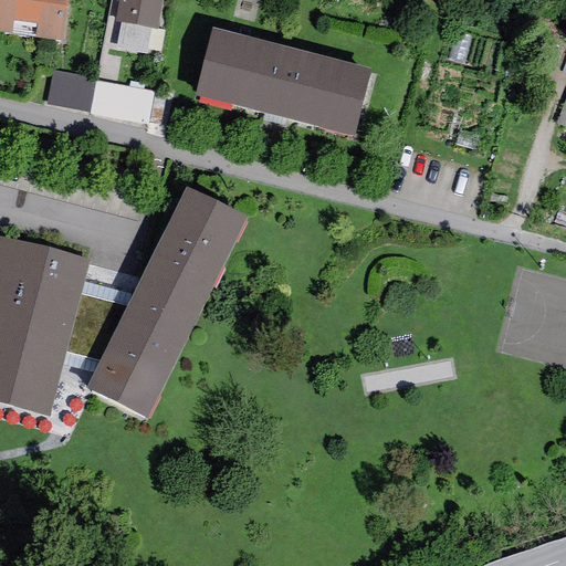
[(67,0),(0,0),(0,32),(63,41),(67,0)]
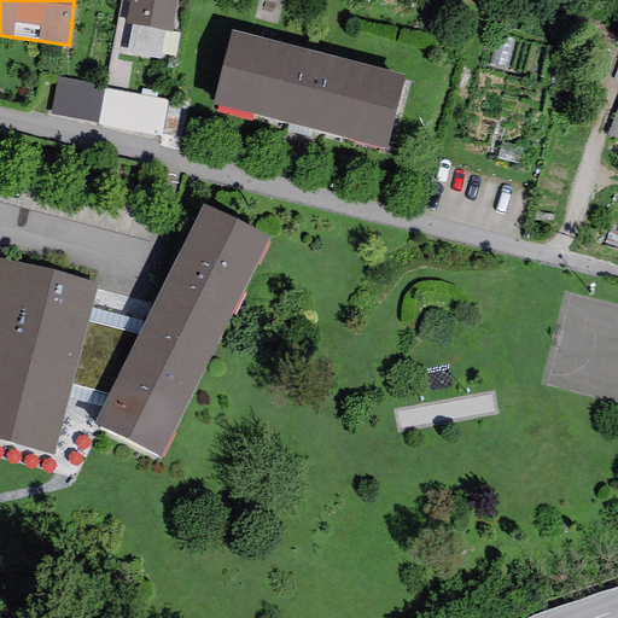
[(178,0),(129,0),(124,22),(132,24),(165,30),(172,31),(178,0)]
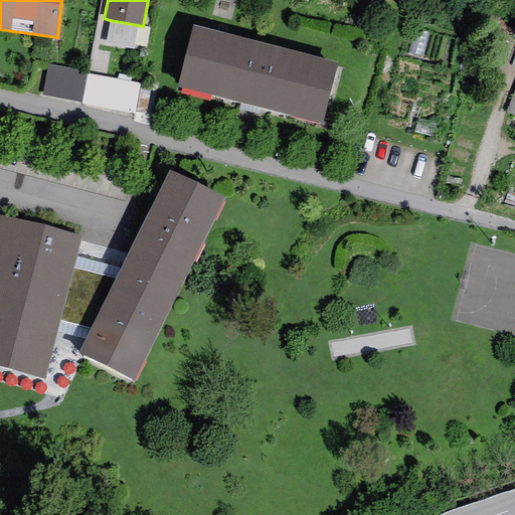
[(133,49),(138,25),(110,20),(106,43),(133,49)]
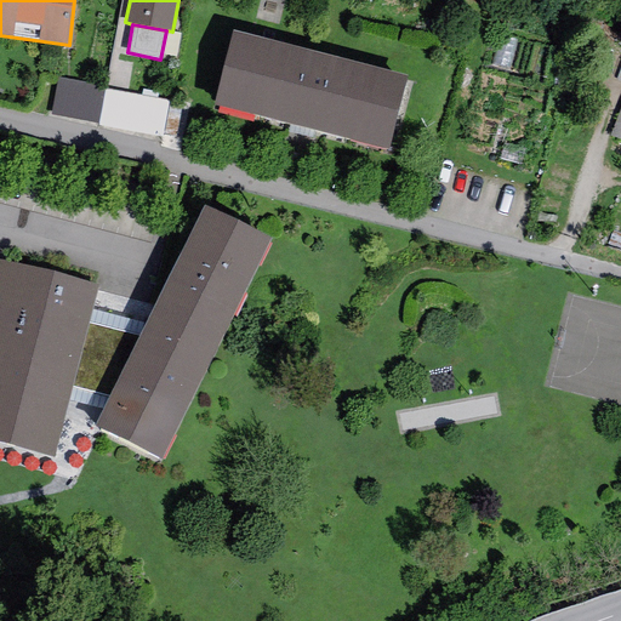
[(232,30),(212,103),(388,151),(408,77),(232,30)]
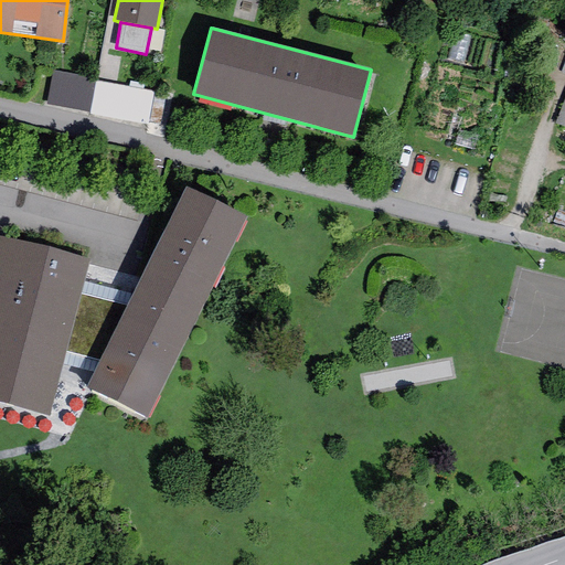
[(93,81),(52,71),(48,96),(39,106),(86,115),(93,81)]
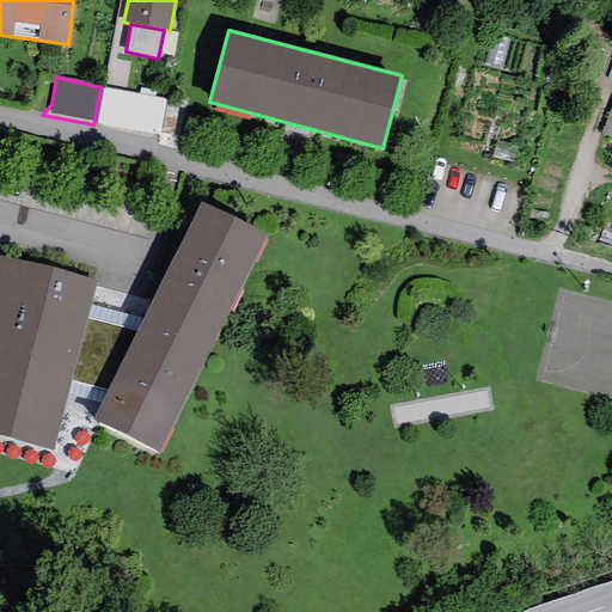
[(166,99),(101,87),(93,124),(159,136),(166,99)]
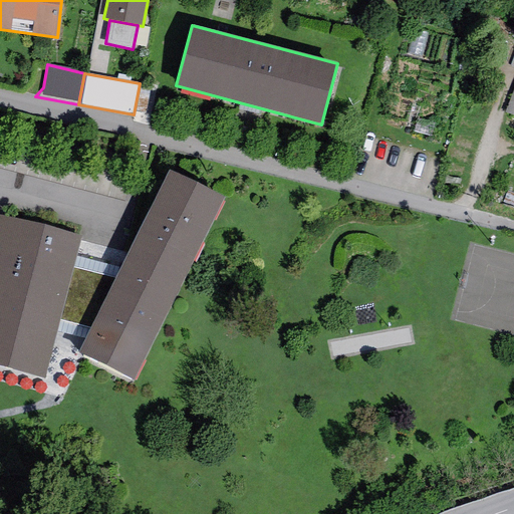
[(217,211),(168,187),(116,290),(96,331),(78,368),(129,393),(217,211)]
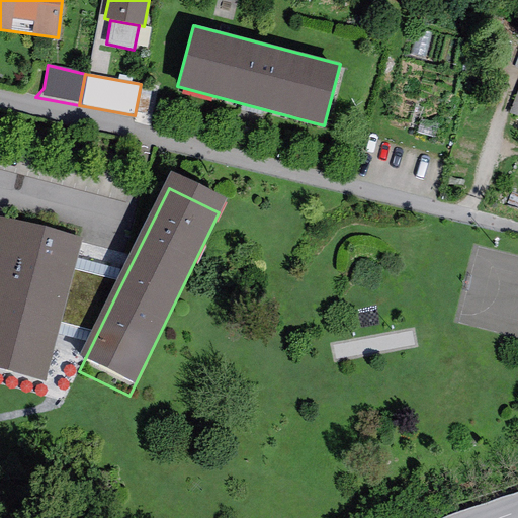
[(77,246),(10,229),(0,266),(0,375),(45,384),(62,328),(97,334),(117,292),(70,277),(77,246)]
